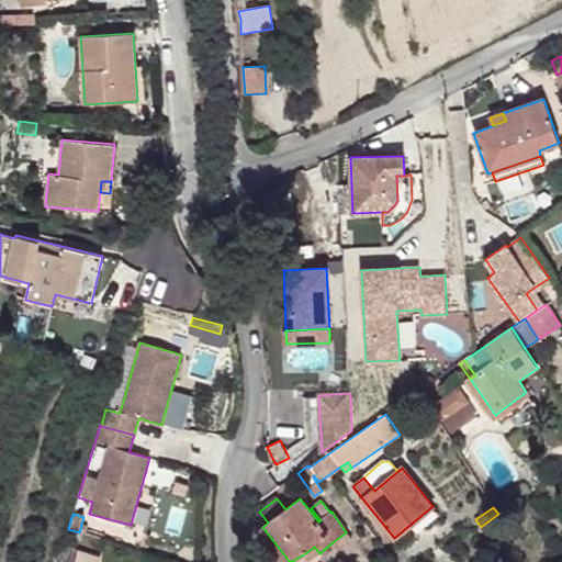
[(498,514),(481,527),(485,534),(503,519),(498,514)]
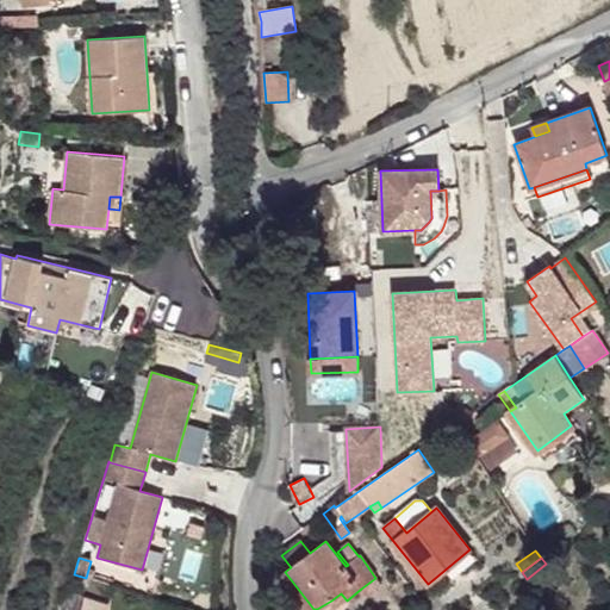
[(375,578),(361,589),(367,597),(381,585),(375,578)]
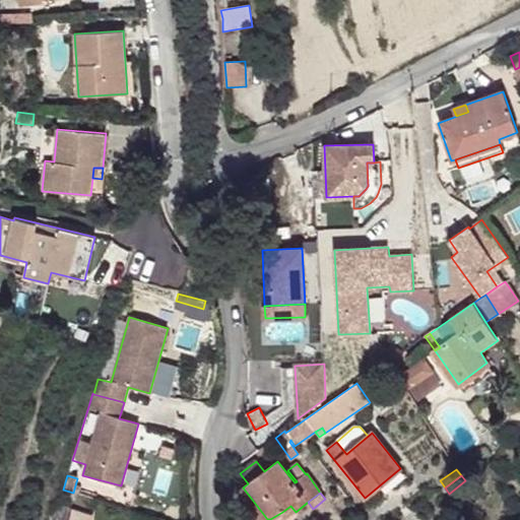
[(290,506),(282,512),(286,518),(296,512),(290,506)]
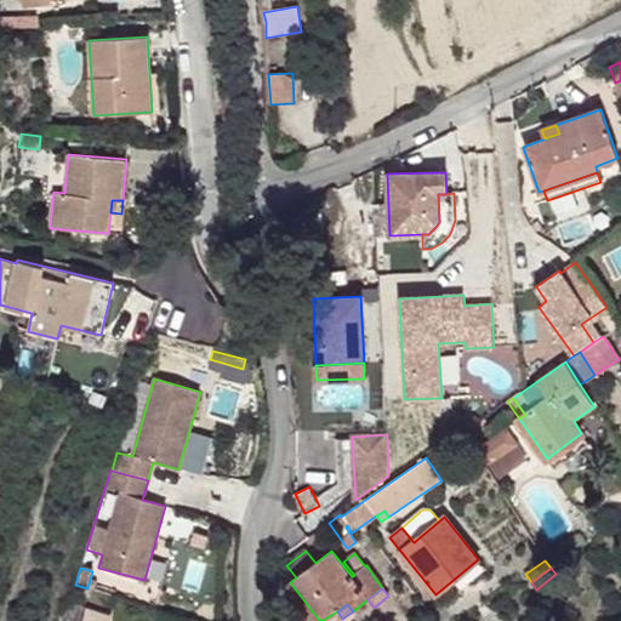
[(87,609),(83,620),(109,620),(112,615),(87,609)]
